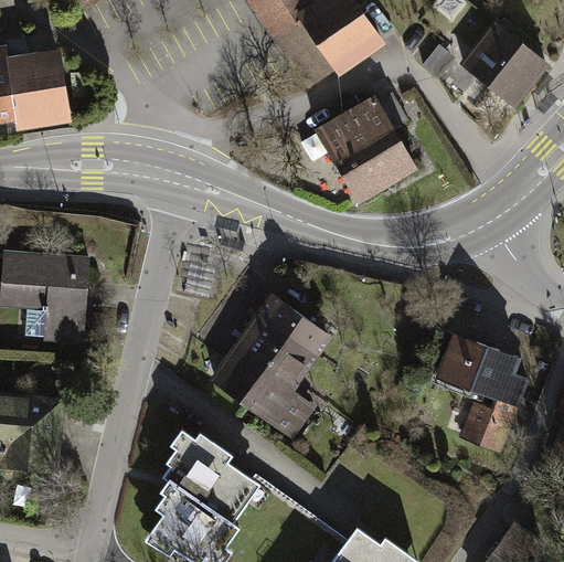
[(252,0),(307,86),(384,38),(360,0),(252,0)]
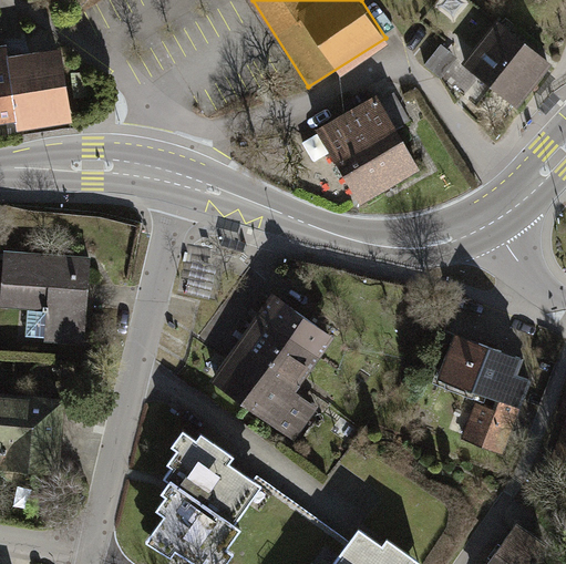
[(551,60),(501,18),(466,59),(516,101),(551,60)]
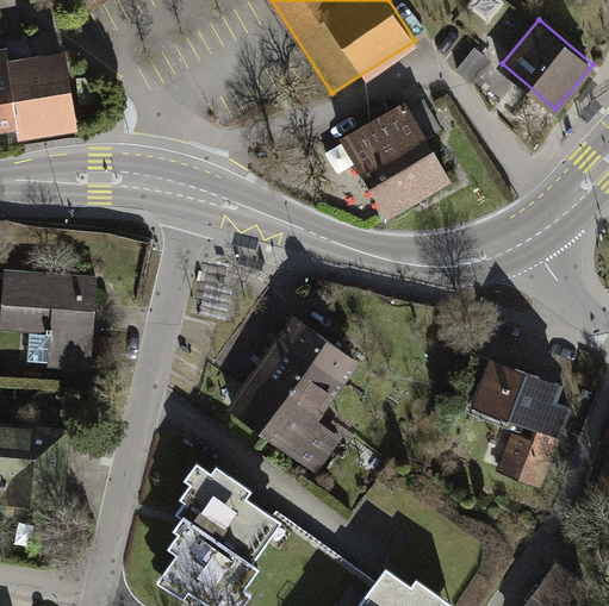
[(4,51),(0,51),(0,127),(22,124),(23,132),(76,123),(63,55),(6,64),(4,51)]
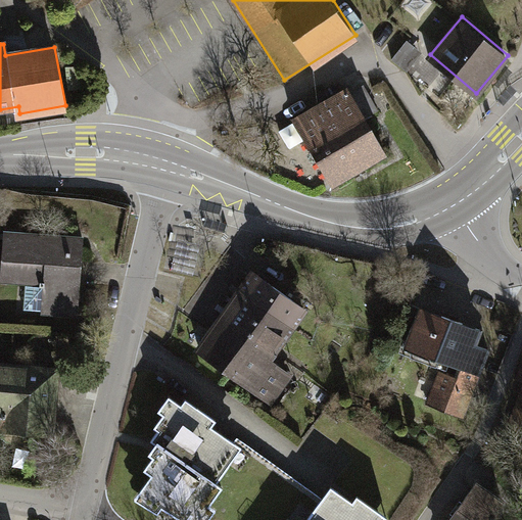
[(348,82),(292,114),(332,184),(389,151),(348,82)]
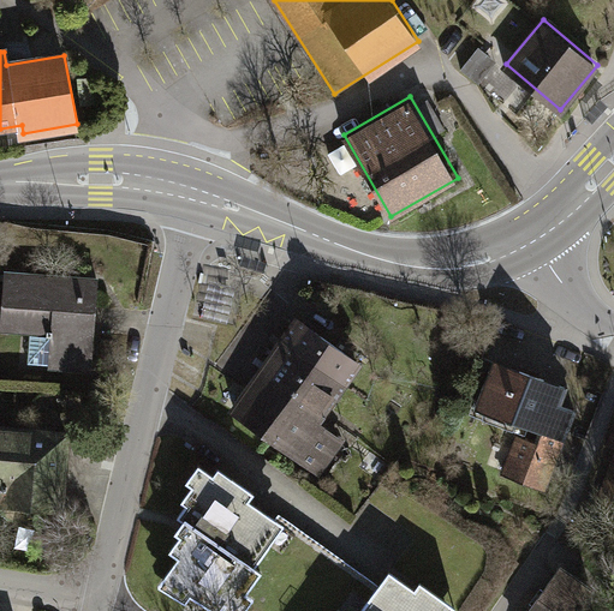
[(99,280),(7,273),(3,330),(48,333),(46,370),(93,373),(99,280)]
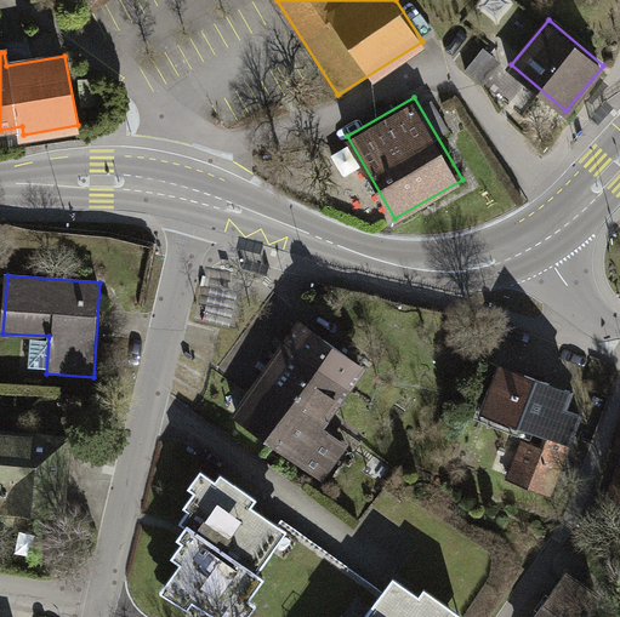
[(353,369),(296,326),(221,427),(322,502),(353,460),(310,427),(353,369)]
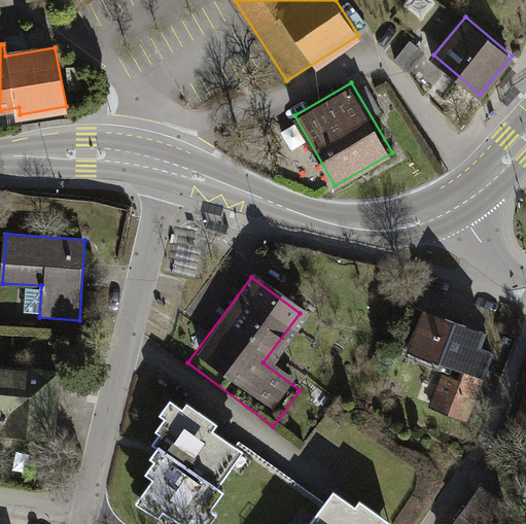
[(504,339),(426,310),(408,359),(449,375),(436,407),(474,420),(504,339)]
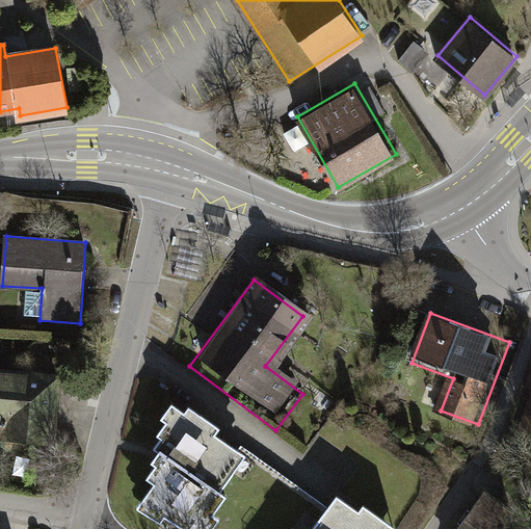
[(530,362),(525,384),(530,385),(530,387),(522,417),(530,419),(530,362)]
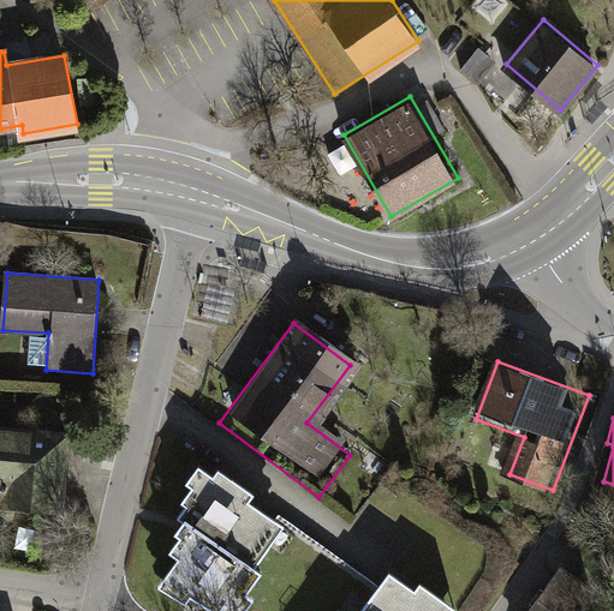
[(72,436),(0,425),(0,503),(63,511),(72,436)]
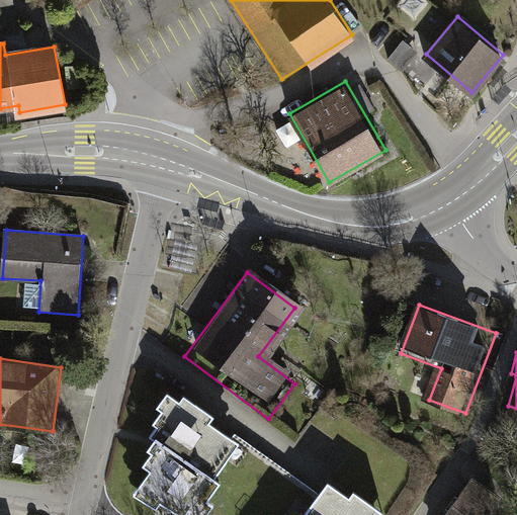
[(249,451),(167,398),(158,410),(162,413),(155,426),(158,429),(152,439),(155,442),(147,452),(152,454),(143,466),(151,473),(139,489),(179,514),(205,514),(228,487),(224,484),(249,451)]
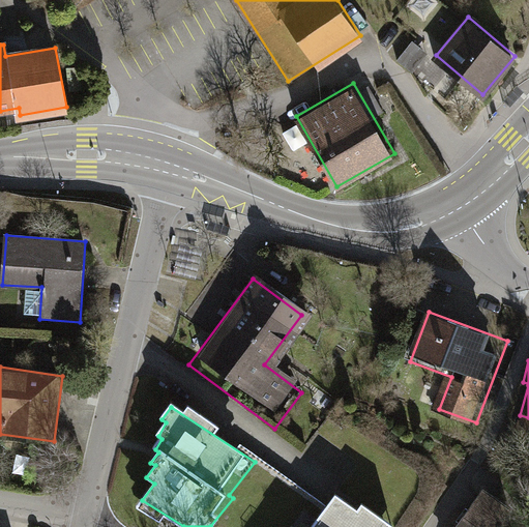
[(528,526),(528,523),(485,490),(457,526),(528,526)]
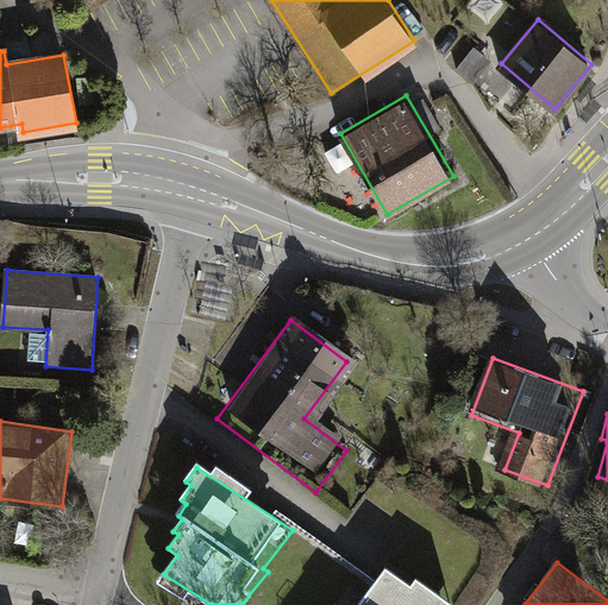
[(437,604),(382,568),(357,604),(340,604),(333,600),(330,604),(437,604)]
